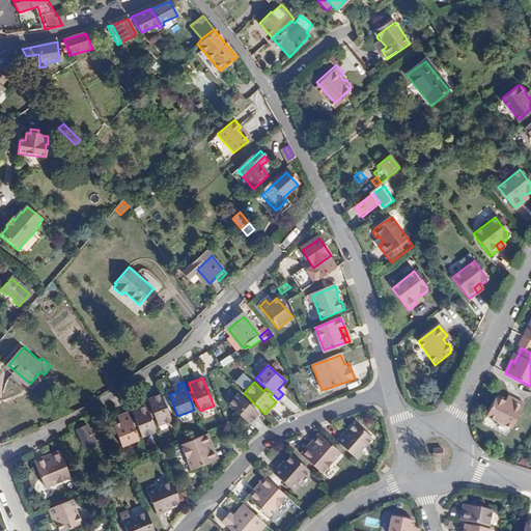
[(344,388),(343,383),(331,387),(333,392),(344,388)]
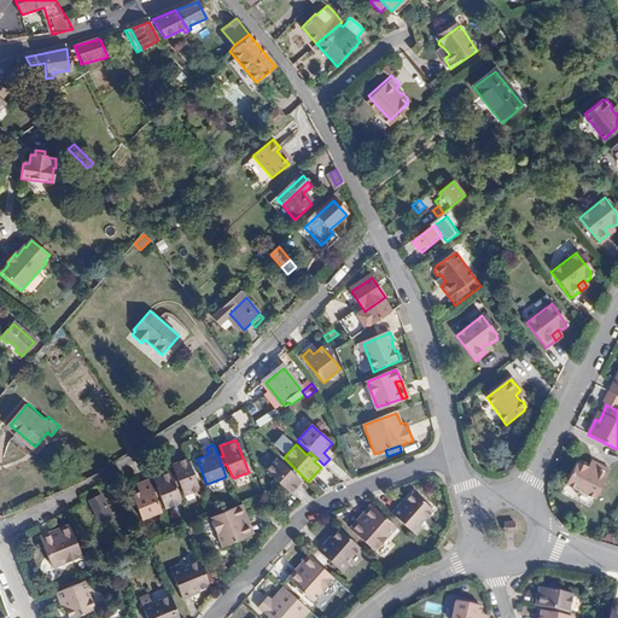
[(202,494),(188,459),(174,465),(176,472),(180,482),(185,495),(192,493),(194,496),(202,494)]
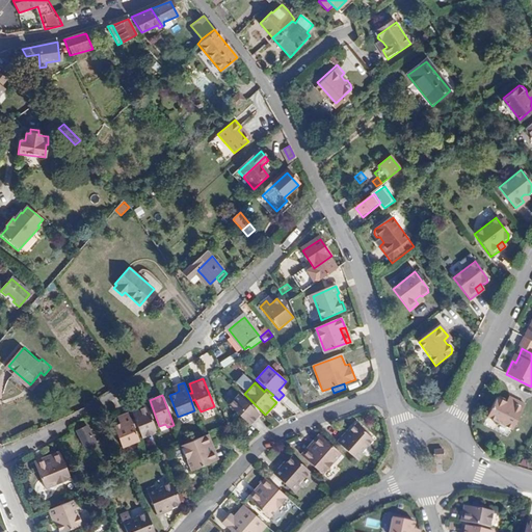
[(232,401),(229,398),(237,415),(249,425),(259,415),(254,409),(246,403),(237,395),(232,401)]
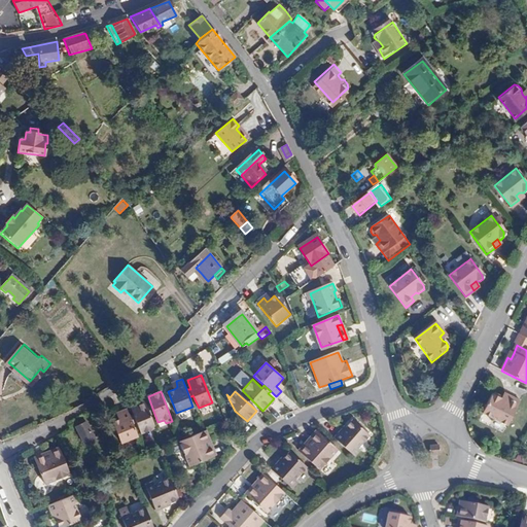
[(507,401),(502,399),(501,395),(496,393),(494,395),(484,413),(507,425),(519,402),(510,397),(507,401)]
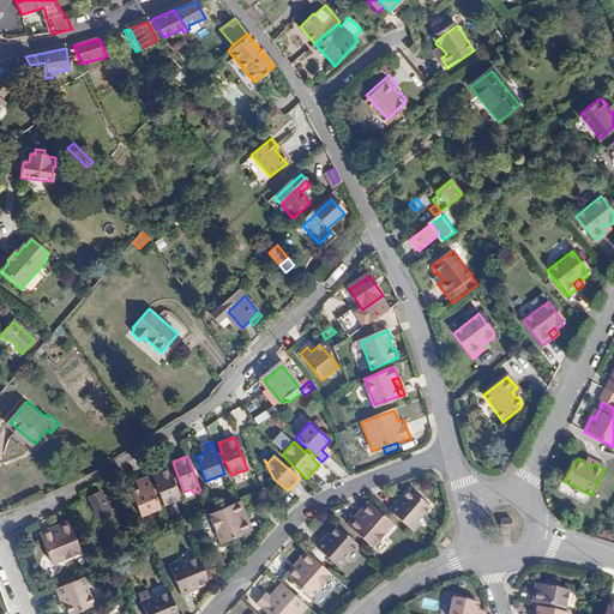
[(274,479),(264,459),(260,465),(262,468),(274,479)]
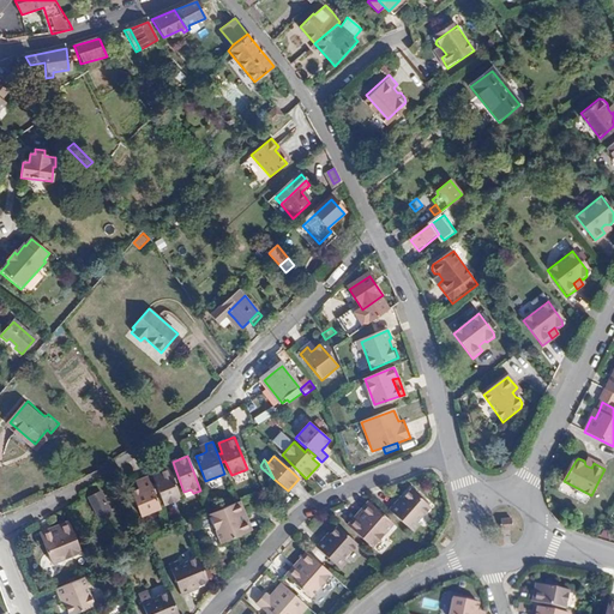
[(288,461),(284,465),(293,473),(295,468),(288,461)]
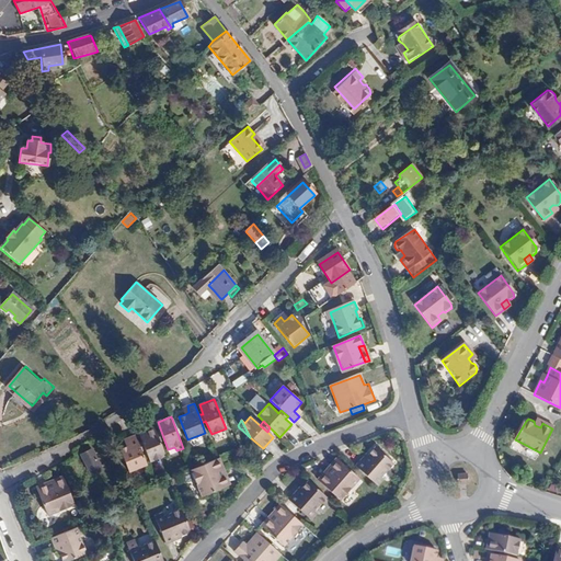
[(142,442),(139,443),(141,449),(145,447),(150,461),(165,455),(159,439),(156,431),(155,426),(139,432),(142,442)]
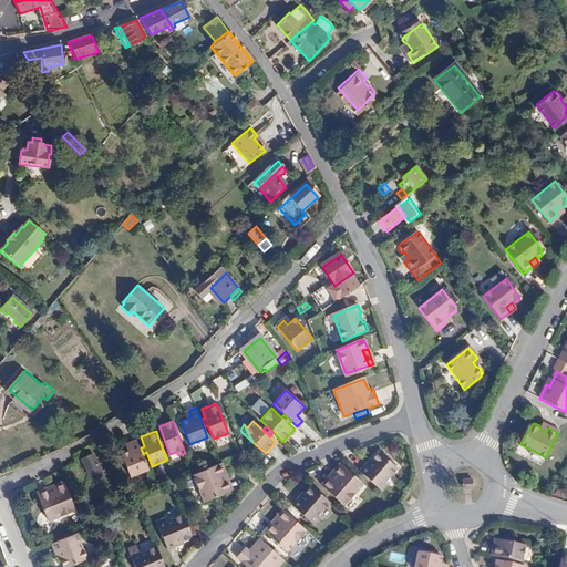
[(141,447),(137,439),(130,442),(132,449),(127,451),(121,453),(131,475),(148,468),(143,454),(141,447)]
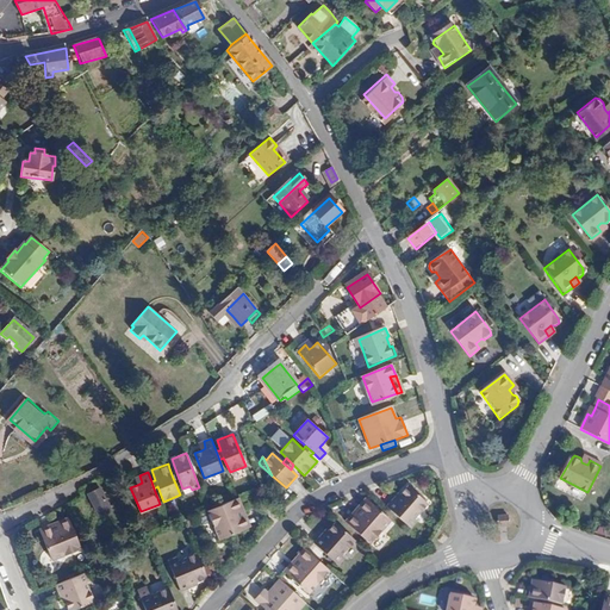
[(392,500),(385,508),(406,527),(414,520),(427,504),(406,487),(393,502),(392,500)]
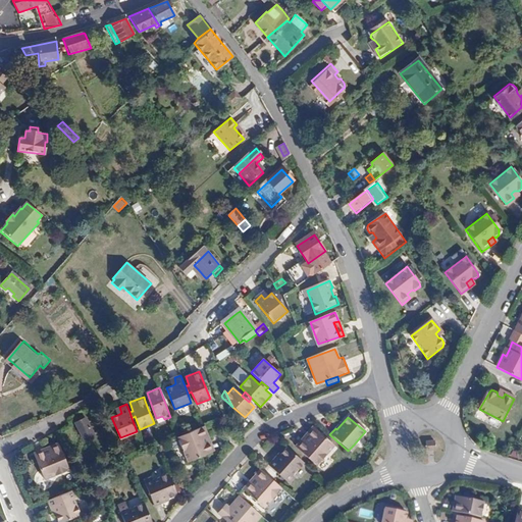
[(97,439),(87,420),(77,426),(88,445),(97,439)]
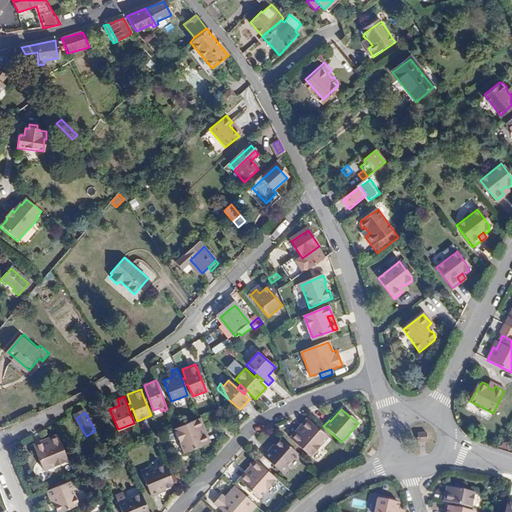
[(204,427),(199,418),(196,419),(174,428),(173,429),(183,454),(207,444),(200,429),(204,427)]
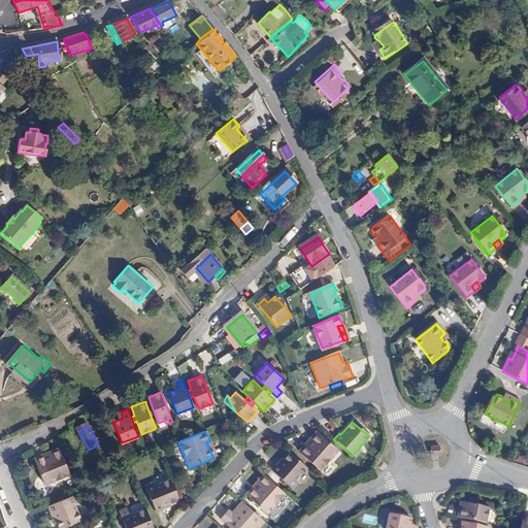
[(307,449),(319,434),(316,431),(303,444),(307,449)]
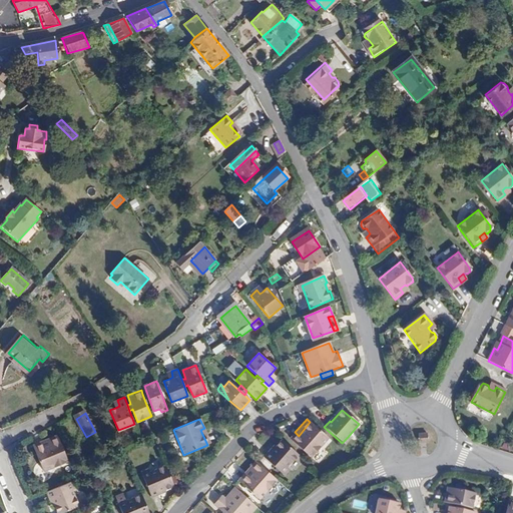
[(328,438),(310,422),(299,436),(295,432),(290,439),(311,457),(328,438)]
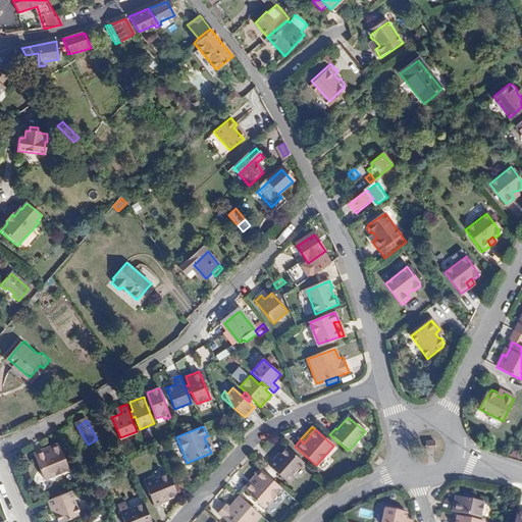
[(214,451),(208,435),(204,437),(211,453),(214,451)]
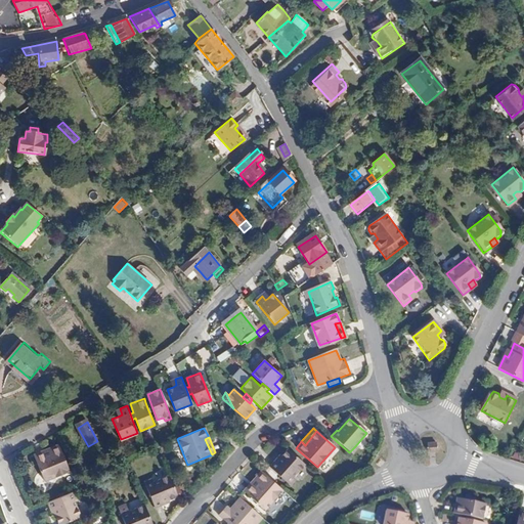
[(440,452),(438,441),(424,443),(426,454),(440,452)]
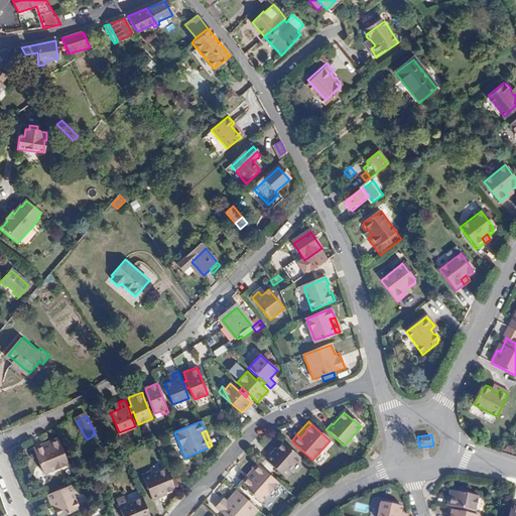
[(48,443),(32,450),(42,474),(67,464),(55,436),(46,439),(48,443)]
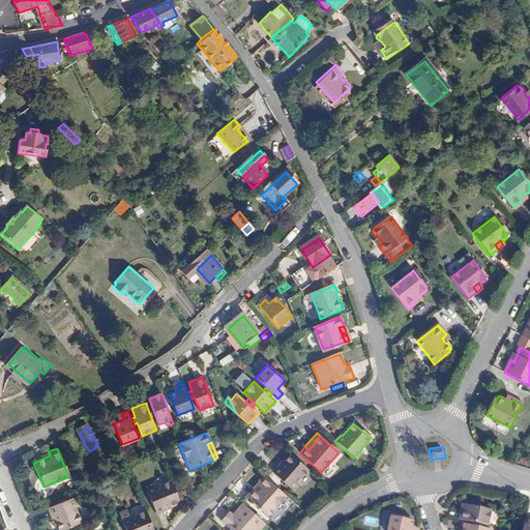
[(32,459),(33,463),(50,455),(48,451),(32,459)]
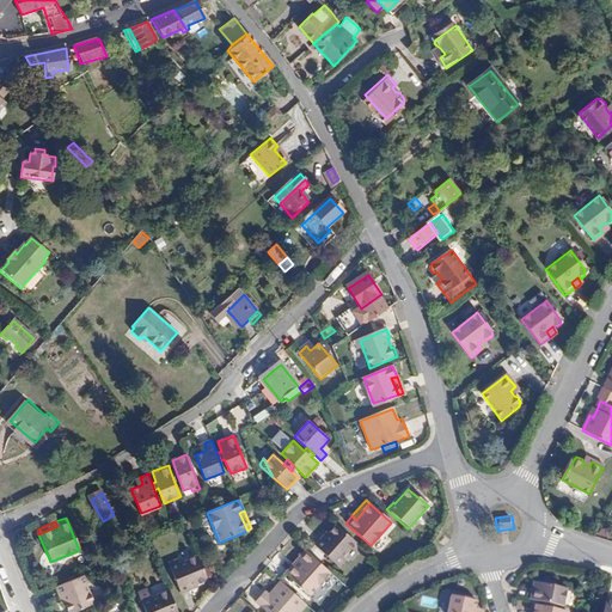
[(408,528),(411,532),(417,524),(415,521),(408,528)]
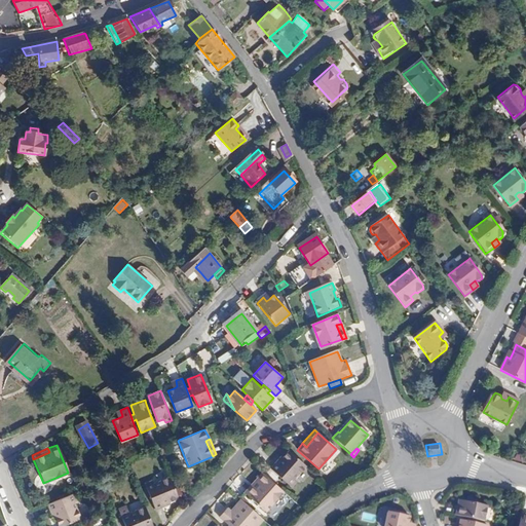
[(306,467),(289,452),(278,464),(276,463),(270,471),(289,487),(295,480),(306,467)]
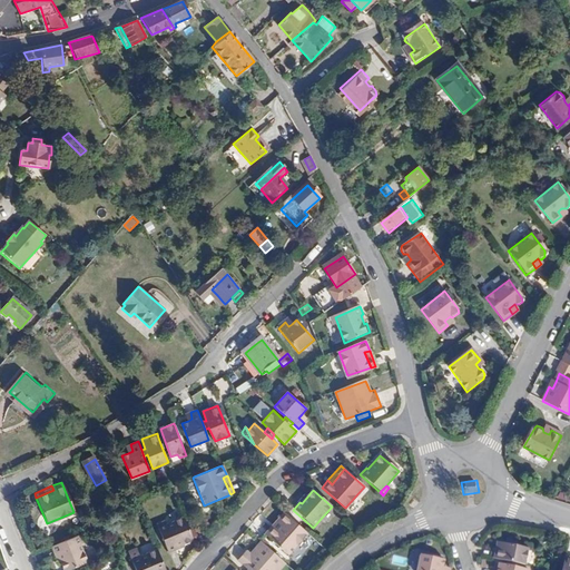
[(133,499),(130,491),(118,495),(120,503),(133,499)]
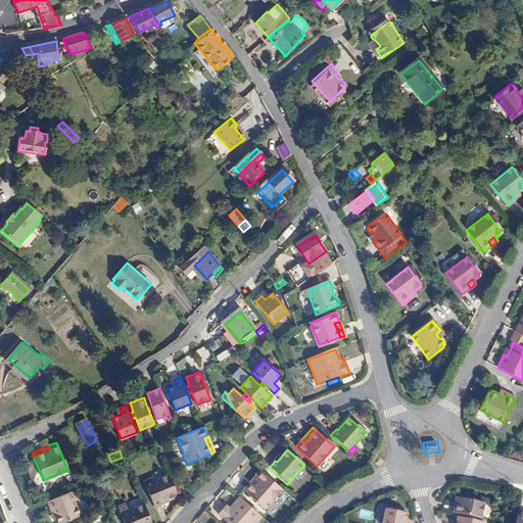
[(160,500),(177,492),(168,471),(152,478),(144,481),(153,505),(161,502),(160,500)]
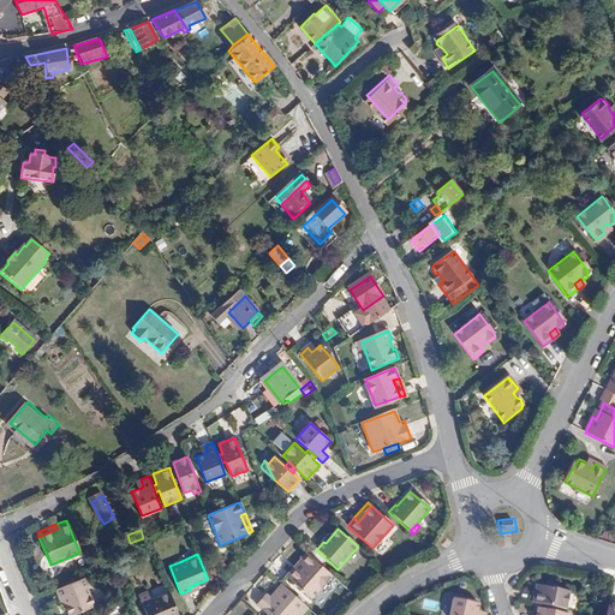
[(312,601),(333,577),(306,554),(306,555),(299,563),(304,567),(291,581),(312,601)]
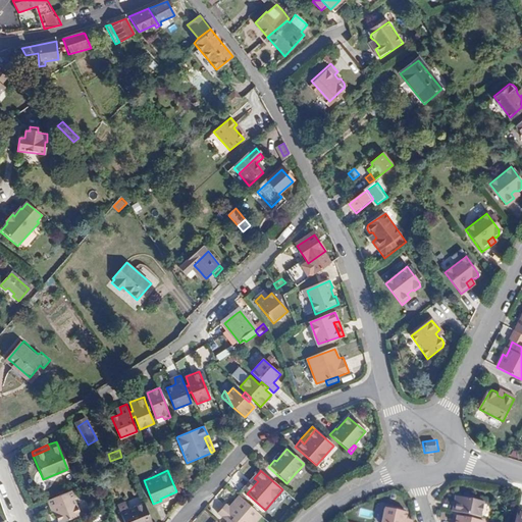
[(293,476),(286,483),(290,485),(296,479),(293,476)]
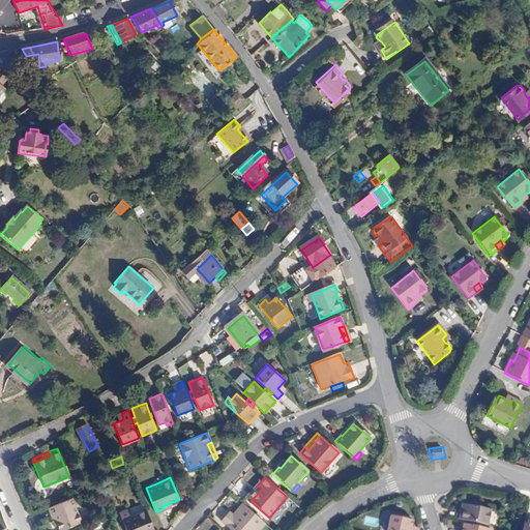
[(246,498),(251,501),(262,489),(258,486),(246,498)]
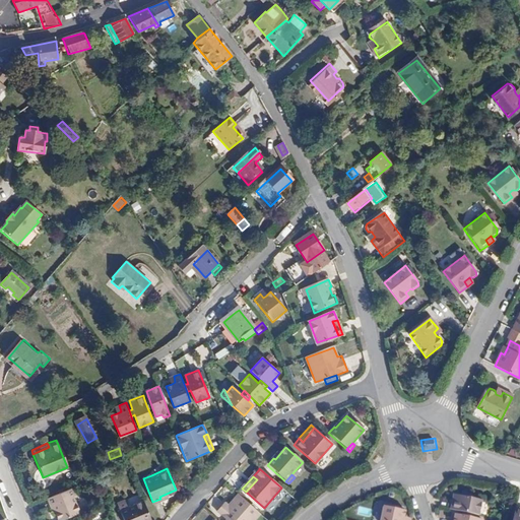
[(69,489),(47,498),(50,505),(52,504),(58,519),(79,511),(72,496),(69,489)]
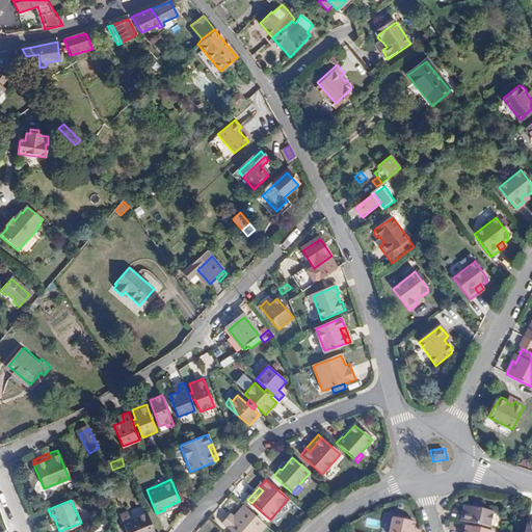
[(262,531),(267,527),(244,507),(233,519),(231,515),(223,524),(232,531),(262,531)]
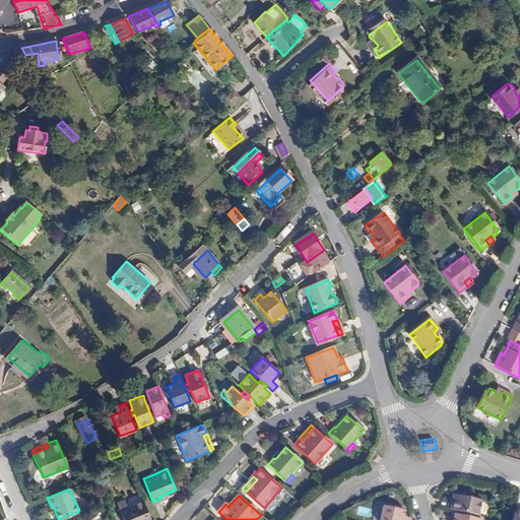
[(145,519),(150,518),(141,498),(125,504),(118,507),(122,519),(145,519)]
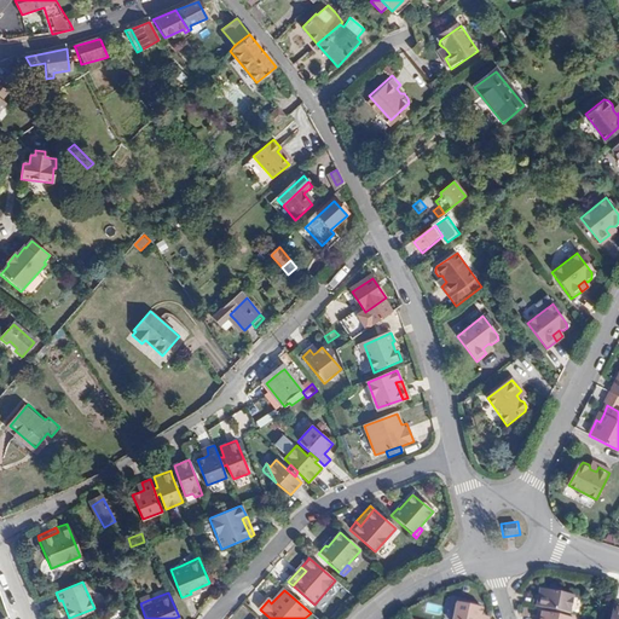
[(536,594),(533,612),(547,615),(556,617),(559,618),(565,618),(568,618),(571,613),(567,612),(570,601),(555,599),(544,596),(536,594)]
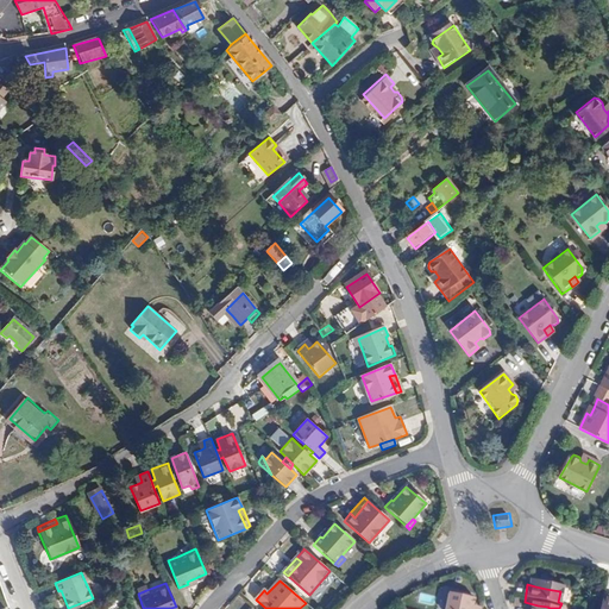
[(472,608),(473,604),(446,598),(444,608),(472,608)]
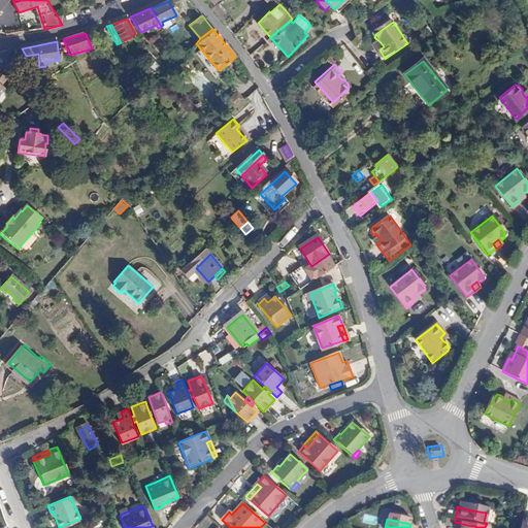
[(527,527),(527,520),(521,519),(519,527),(527,527)]
